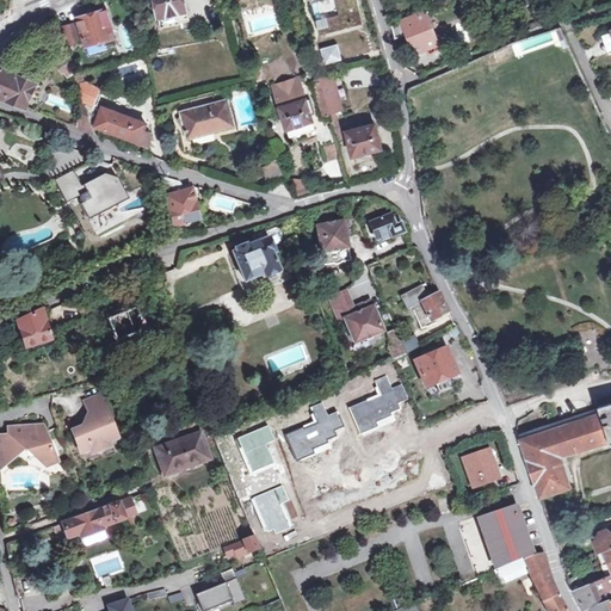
[(184,0),(154,0),(159,18),(187,13),(184,0)]
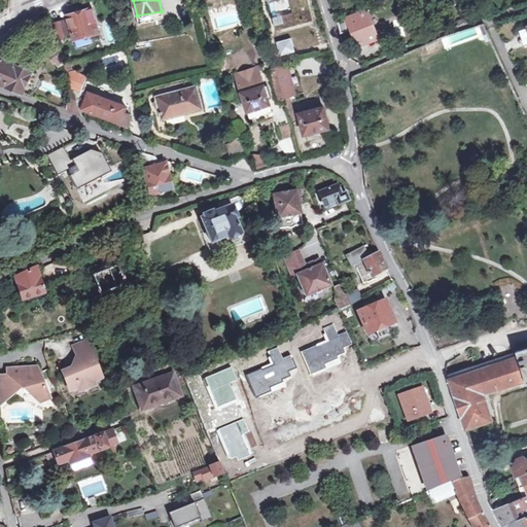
[(268,0),(268,1),(273,0),(291,0),(295,11),(273,18),(275,28),(312,19),(307,0),(268,0)]
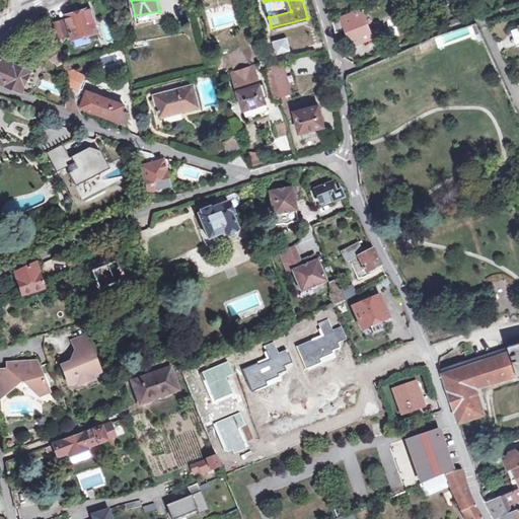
[(75,44),(89,39),(88,35),(97,32),(90,8),(66,15),(73,40),(74,40),(75,44)]
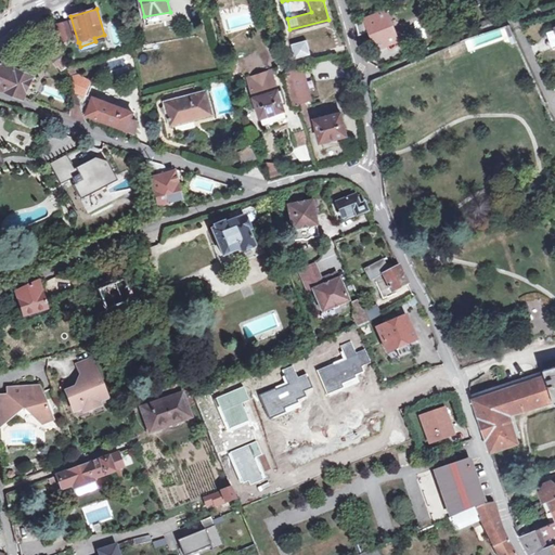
[(57,11),(49,15),(54,29),(63,26),(57,11)]
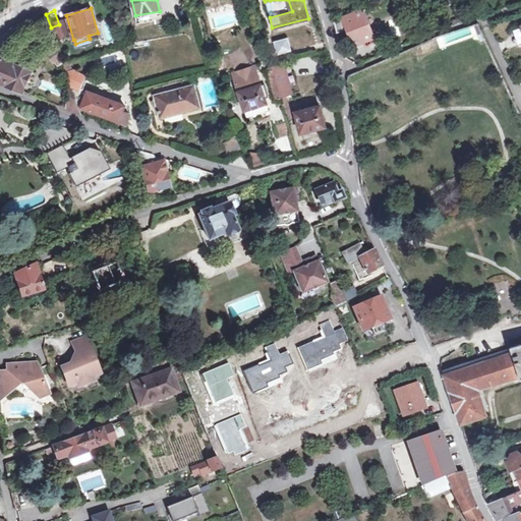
[(349,31),(356,48),(374,41),(364,14),(346,21),(350,31),(349,31)]
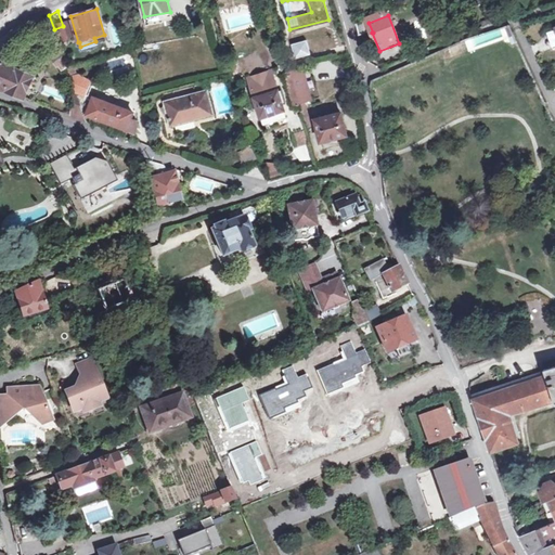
[(412,22),(418,39),(427,37),(421,20),(412,22)]
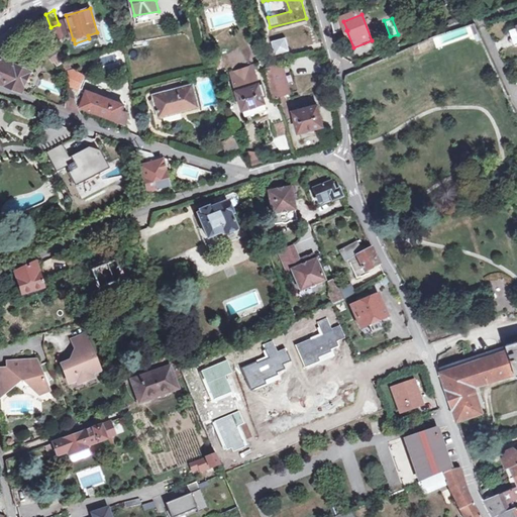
[(58,49),(50,54),(58,66),(62,63),(58,49)]
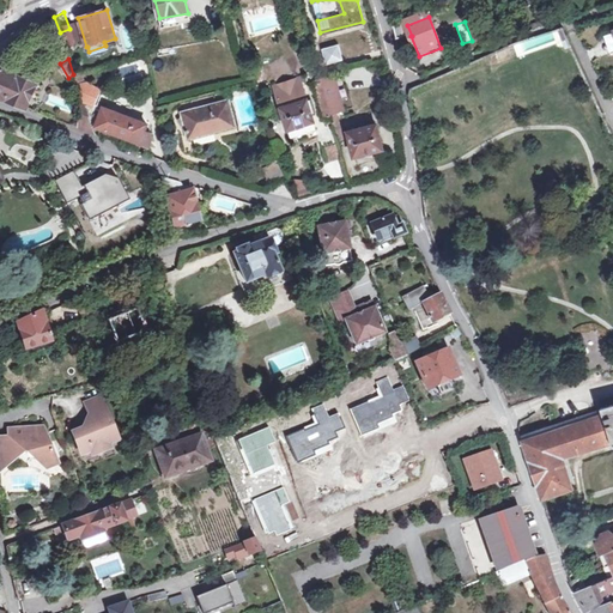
[(30,98),(36,84),(0,68),(0,97),(25,109),(30,98)]
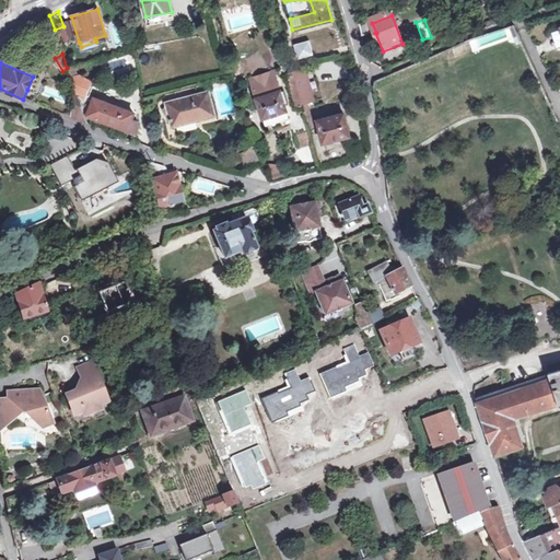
[(74,67),(68,69),(71,79),(77,77),(74,67)]
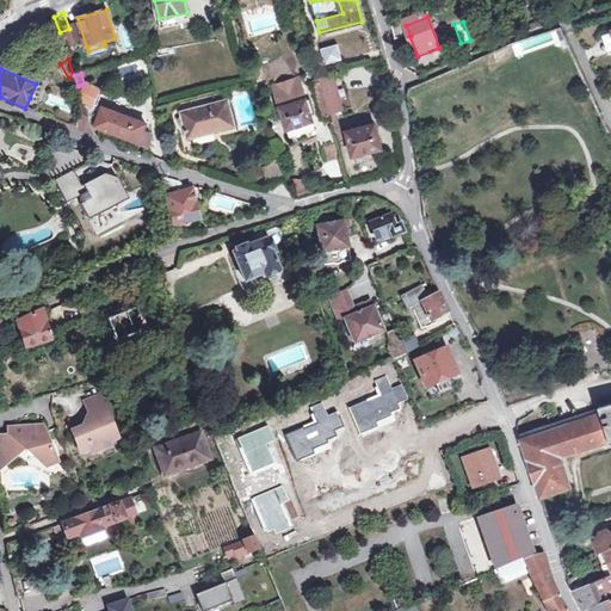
[(333,75),(319,79),(320,82),(328,113),(335,111),(343,109),(333,75)]
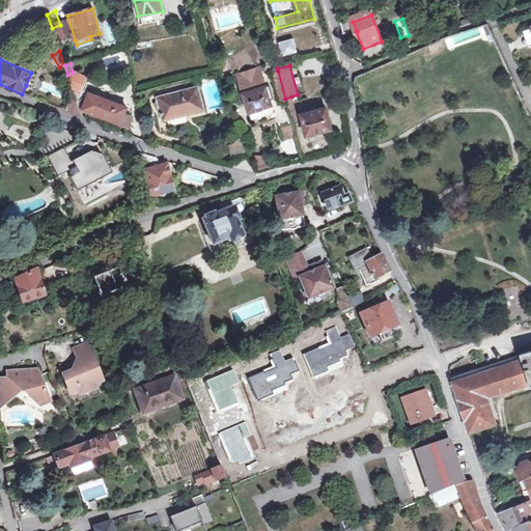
[(278,72),(274,73),(272,73),(280,104),(286,103),(285,99),(278,72)]
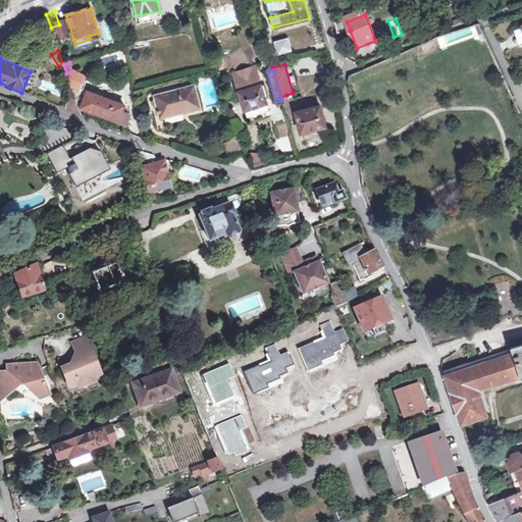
[(258,76),(236,84),(244,111),(267,104),(258,76)]
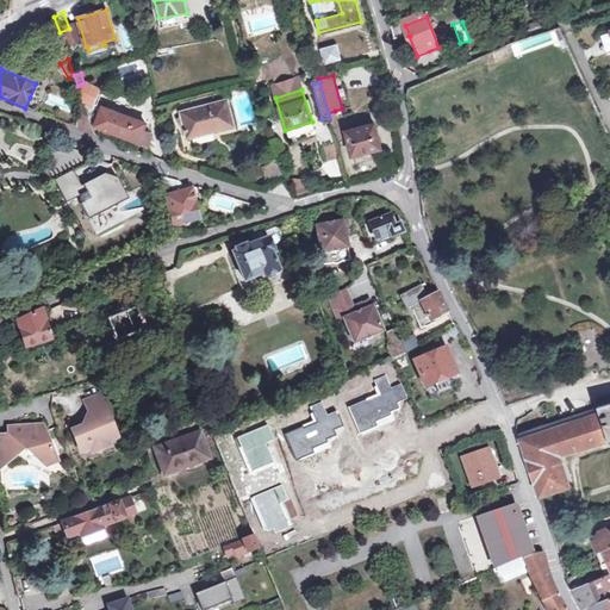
[(91,124),(148,145),(150,139),(148,134),(143,131),(145,125),(82,100),(81,98),(79,99),(75,128),(93,134),(91,124)]
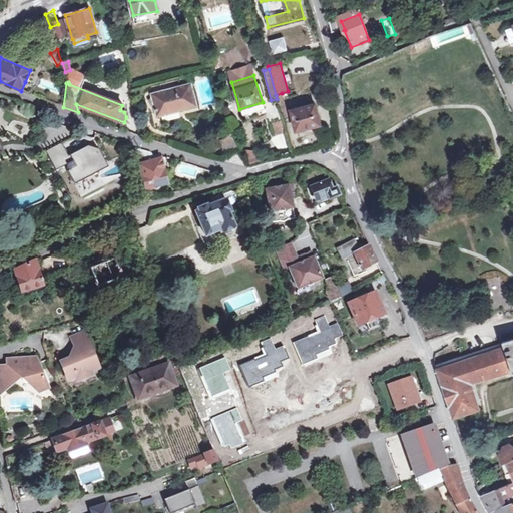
[(190,85),(151,95),(156,117),(195,107),(190,85)]
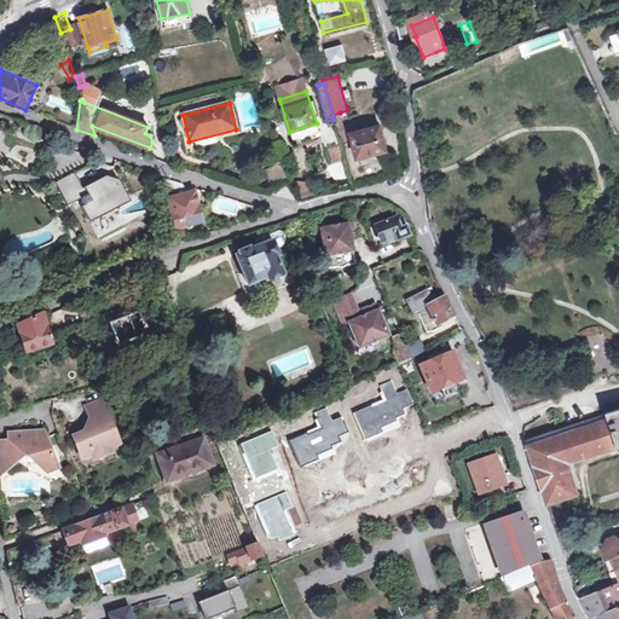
[(340,113),(333,115),(334,120),(335,123),(336,128),(337,132),(345,131),(342,121),(340,113)]
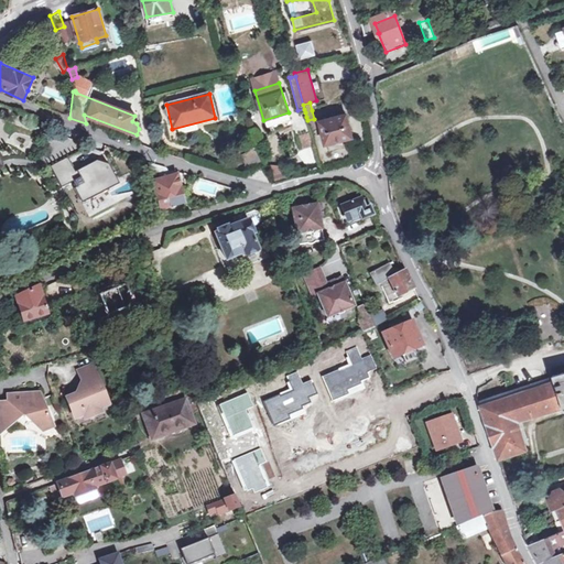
[(36,119),(25,115),(23,121),(34,126),(36,119)]
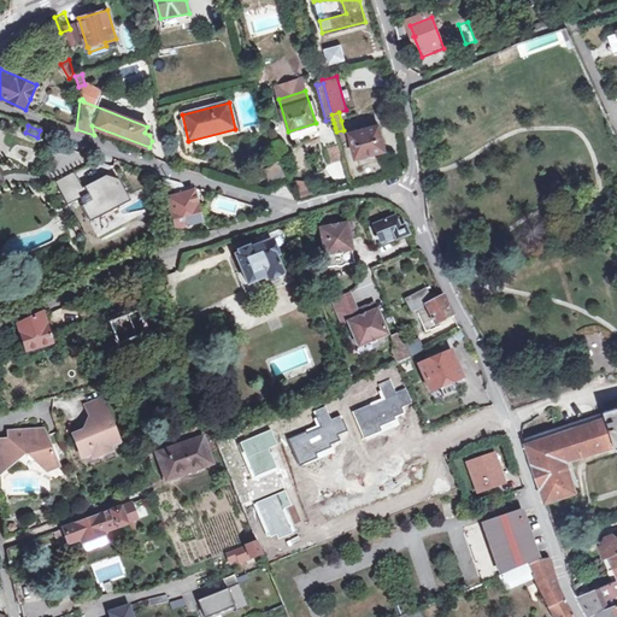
[(374,154),(385,151),(377,127),(350,134),(356,158),(358,158),(374,154)]
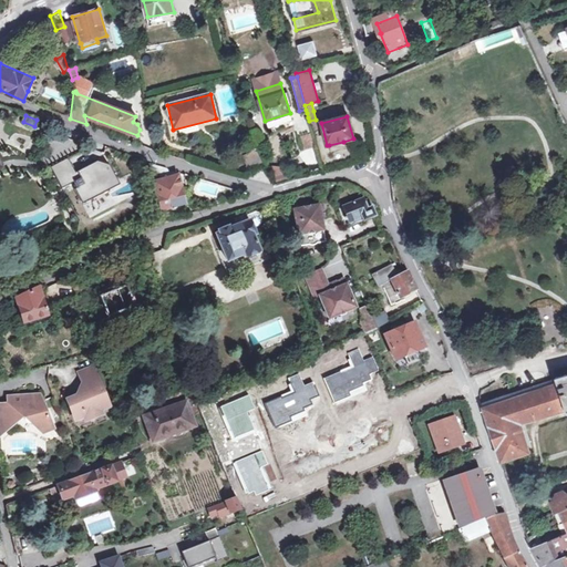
[(309,121),(308,117),(294,121),(296,130),(298,136),(312,133),(311,132),(318,130),(316,120),(309,121)]
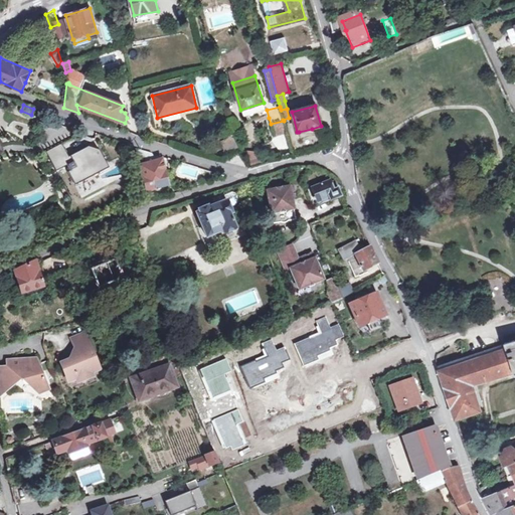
[(270,125),(273,138),(286,136),(283,123),(270,125)]
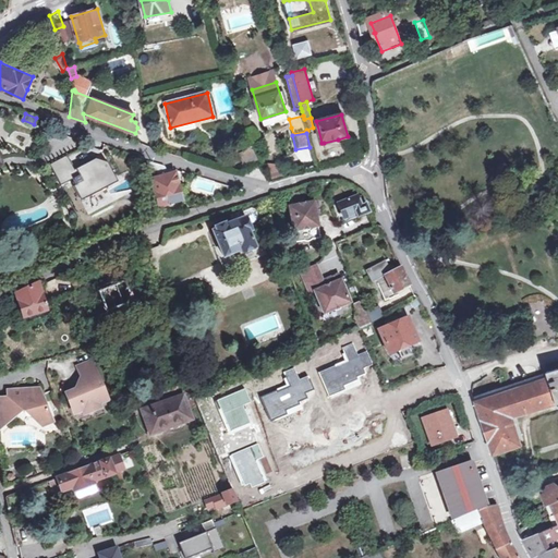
[(253,148),(239,155),(245,171),(261,166),(253,148)]
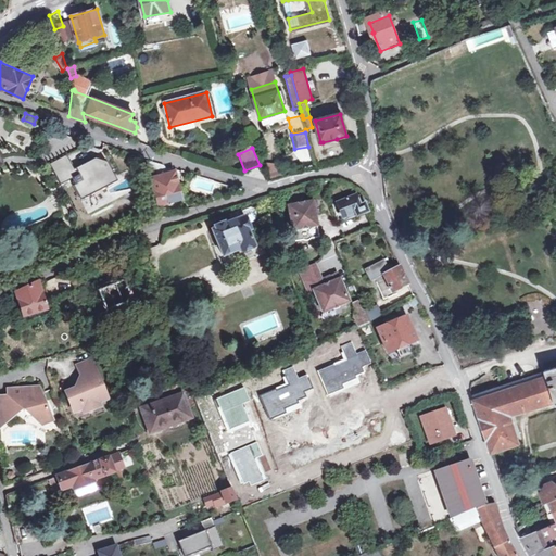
[(72,181),(83,202),(118,185),(102,152),(85,162),(79,151),(50,165),(61,187),(72,181)]
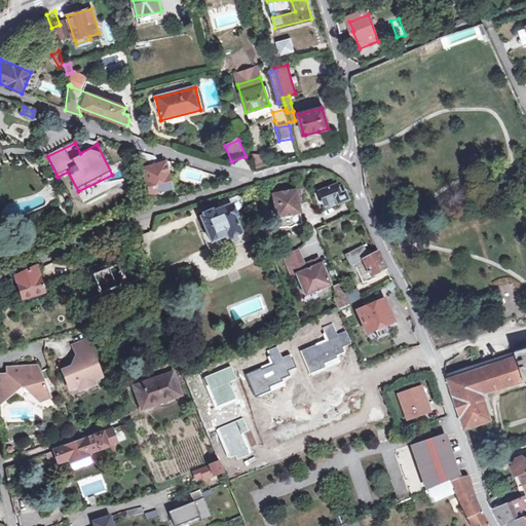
[(161,164),(160,163),(159,163),(158,163),(157,163),(156,163),(156,164),(153,156),(137,152),(148,195),(171,190),(164,164),(161,164)]
